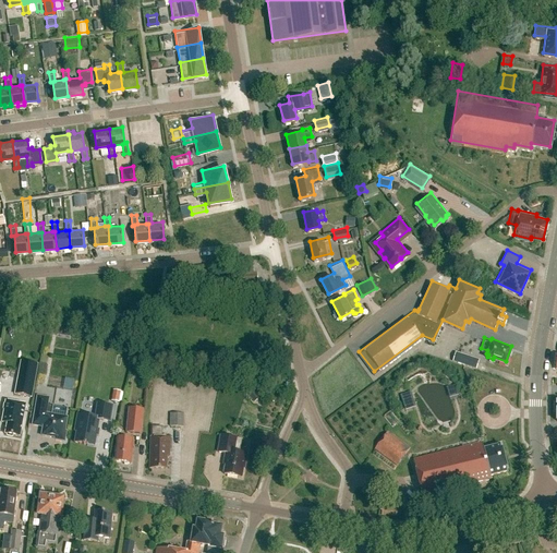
[(465,351),(460,349),(457,359),(463,361),(465,351)]
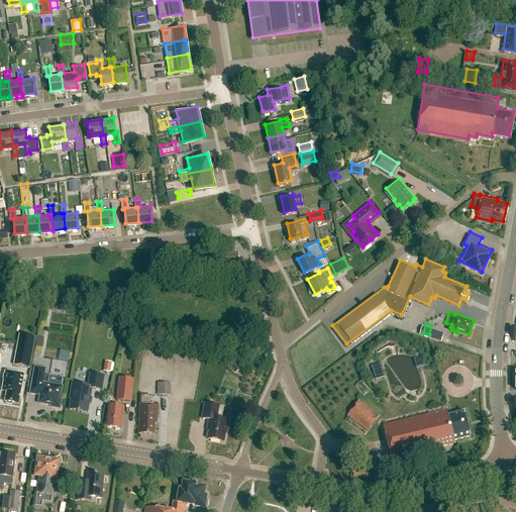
[(13,361),(28,364),(33,341),(17,338),(13,361)]
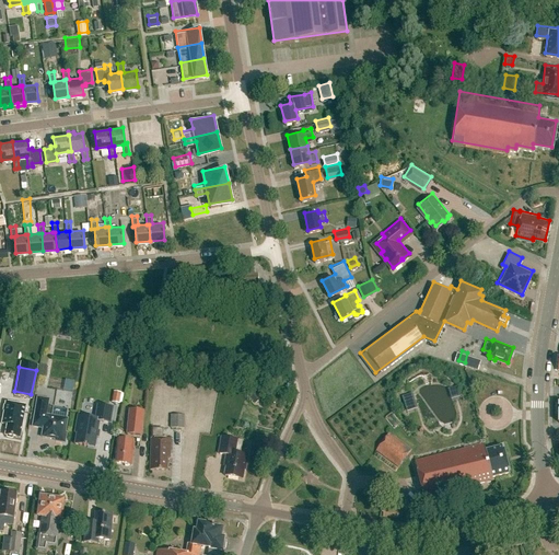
[(65,384),(73,385),(74,376),(66,374),(65,384)]
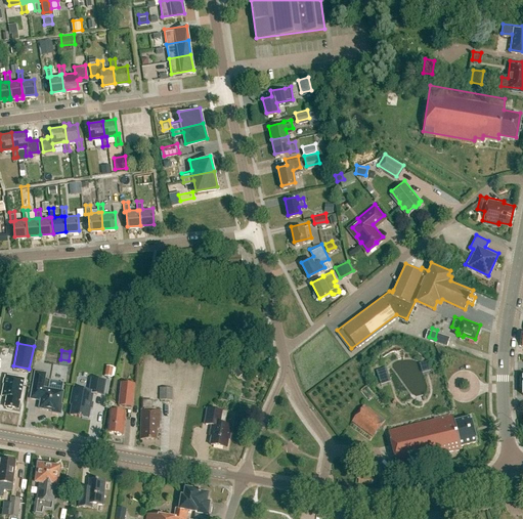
[(427,357),(419,359),(422,370),(430,366),(427,357)]
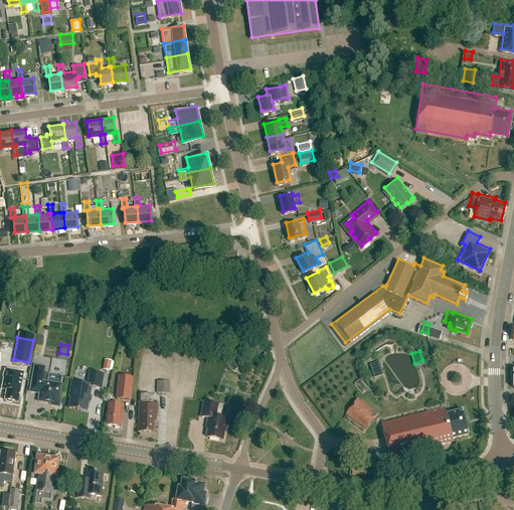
[(233,367),(238,362),(232,355),(227,359),(233,367)]
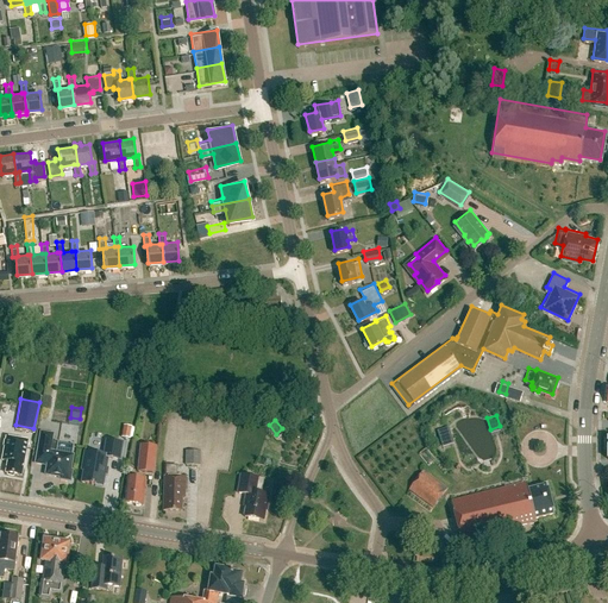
[(131,422),(123,421),(121,433),(129,434),(131,422)]
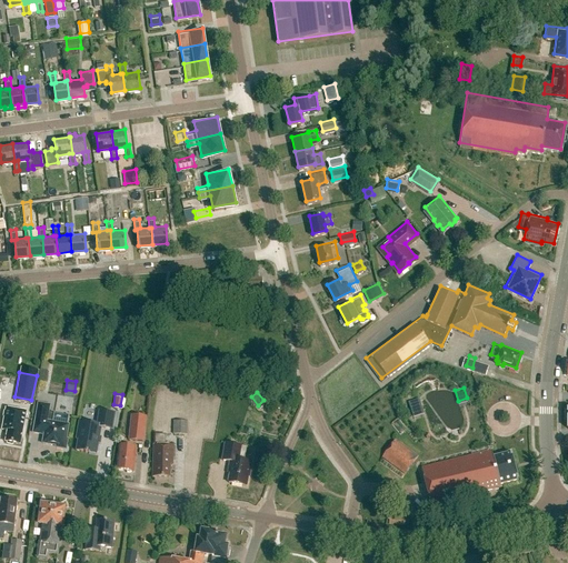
[(38,399),(32,429),(43,430),(42,439),(56,441),(56,443),(66,444),(67,434),(66,434),(68,421),(67,420),(69,411),(53,409),(53,411),(48,410),(49,401),(38,399)]
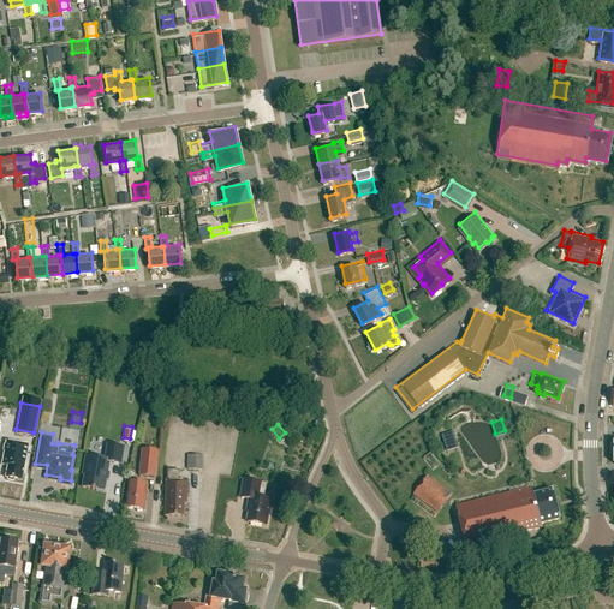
[(23,455),(24,451),(27,451),(28,441),(6,437),(1,460),(7,461),(5,473),(6,473),(6,475),(12,476),(12,475),(21,477),(25,457),(23,455)]
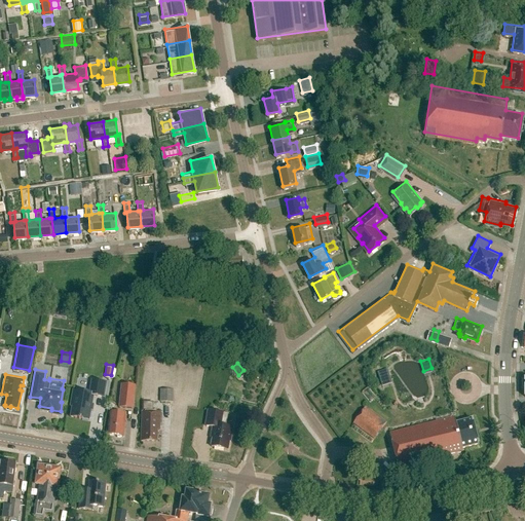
[(70,413),(88,416),(94,392),(103,394),(106,378),(91,376),(88,389),(72,386),(70,402),(72,403),(70,413)]
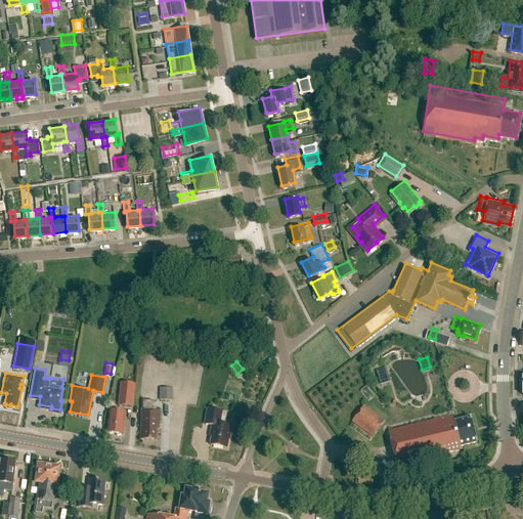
[(117,401),(132,402),(134,379),(120,378),(117,401)]
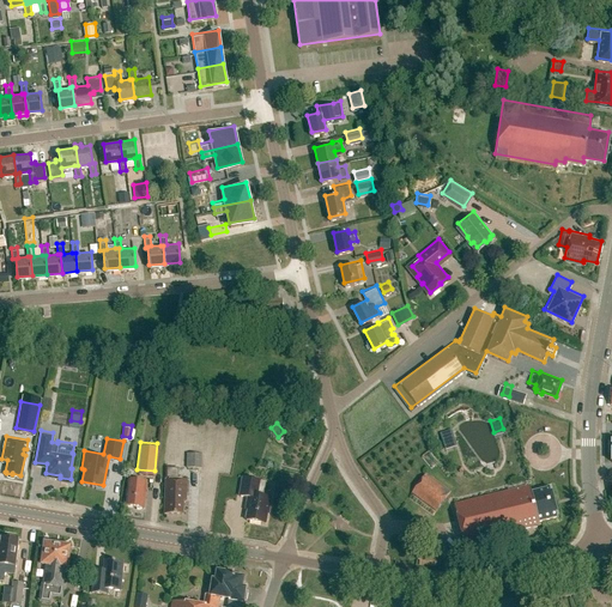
[(186,463),(200,463),(201,449),(186,449),(186,463)]
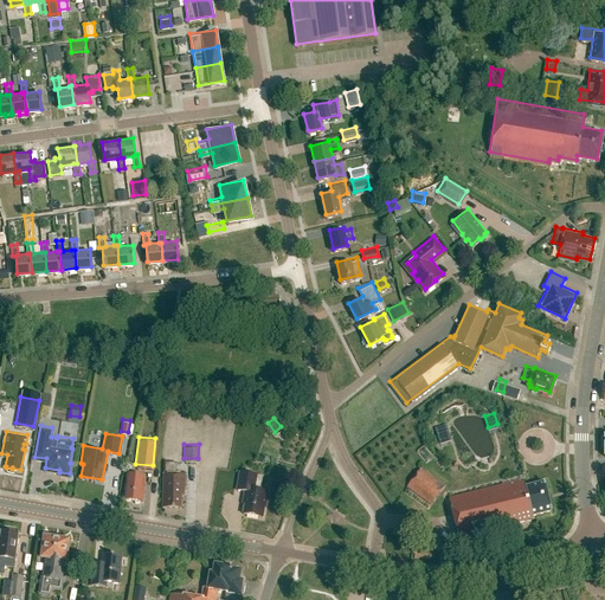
[(431,500),(445,481),(422,463),(406,482),(431,500)]
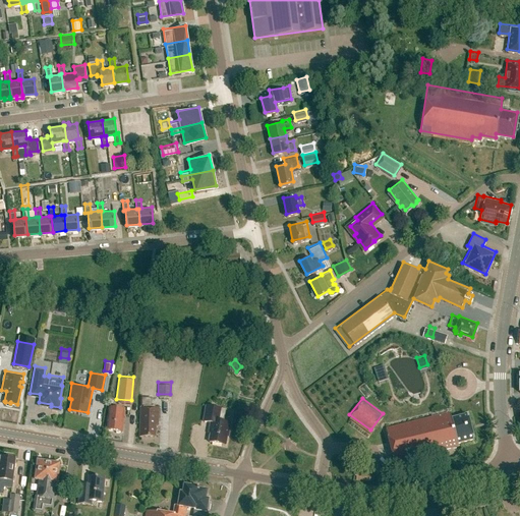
[(210,430),(209,439),(225,442),(226,433),(227,433),(229,419),(223,418),(224,412),(225,406),(207,403),(206,402),(203,418),(210,419),(208,430),(210,430)]
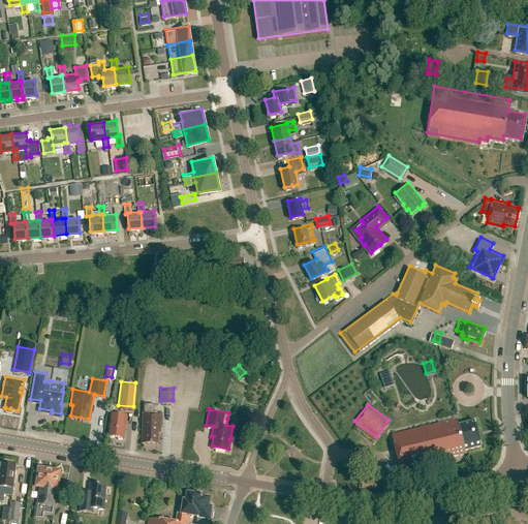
[(109,433),(123,435),(125,412),(111,410),(109,433)]
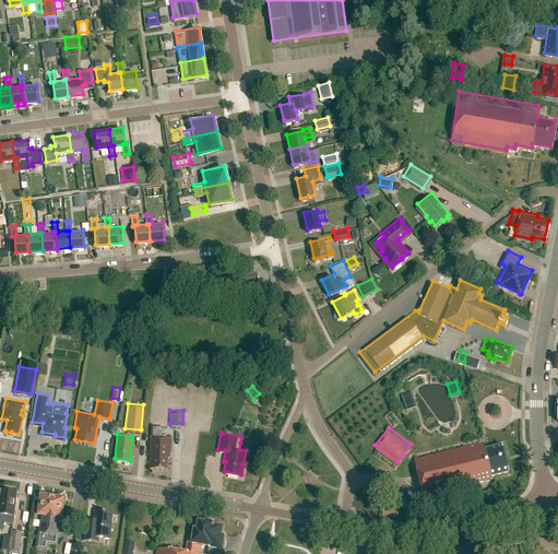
[(169,454),(169,434),(150,434),(149,464),(166,464),(167,454),(169,454)]
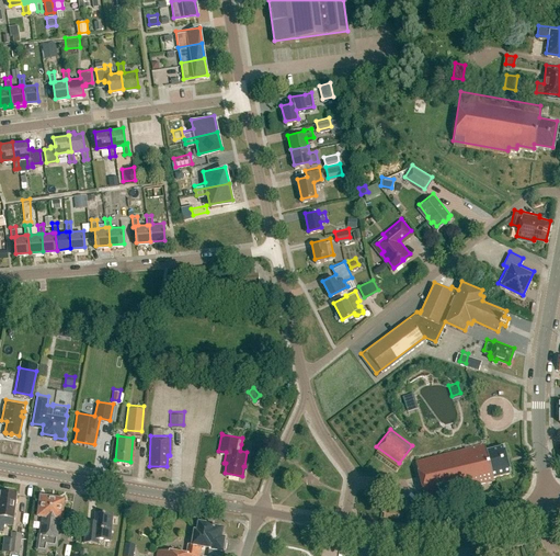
[(493,474),(510,469),(503,443),(486,447),(483,439),(414,456),(425,498),(475,486),(473,481),(493,477),(493,474)]
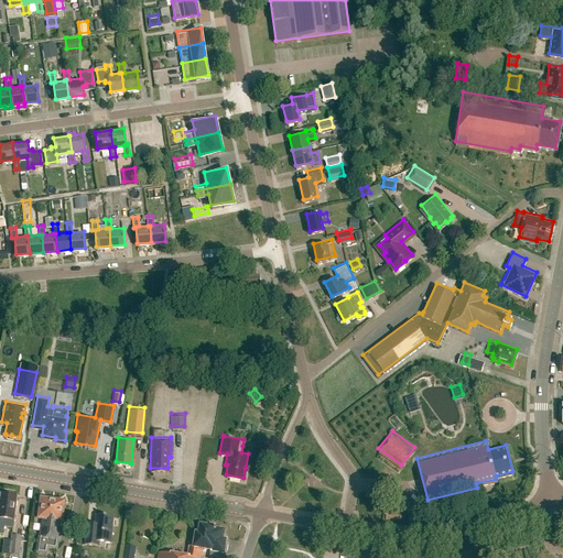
[(17,492),(0,490),(0,514),(13,516),(17,492)]
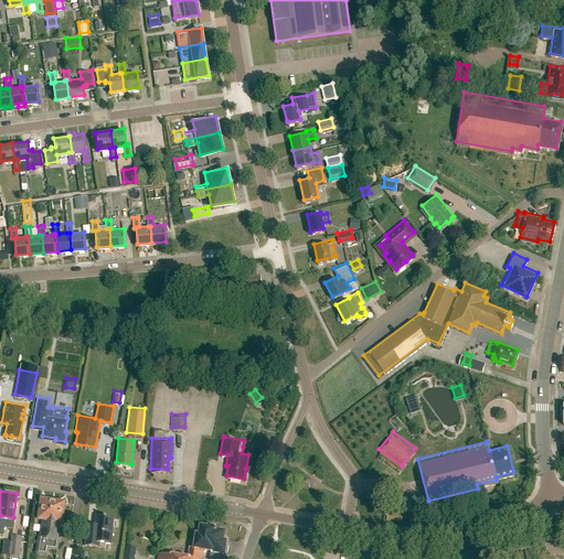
[(61,519),(64,500),(62,500),(61,497),(57,497),(56,498),(48,497),(48,495),(44,495),(43,496),(41,496),(39,516),(43,516),(42,520),(41,520),(40,535),(39,535),(36,550),(46,551),(48,545),(56,547),(57,538),(60,538),(61,530),(59,529),(61,519)]
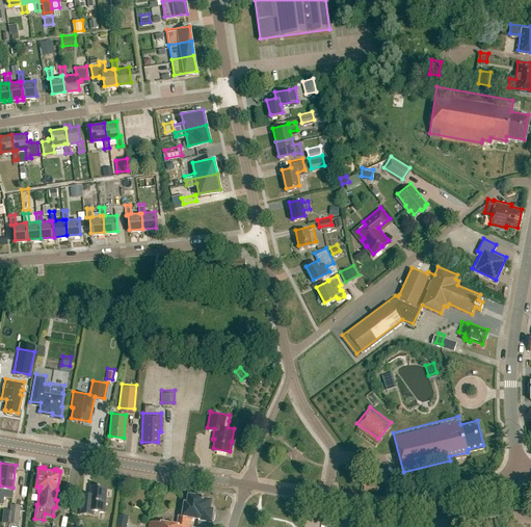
[(374,478),(374,476),(364,475),(364,484),(379,486),(379,479),(374,478)]
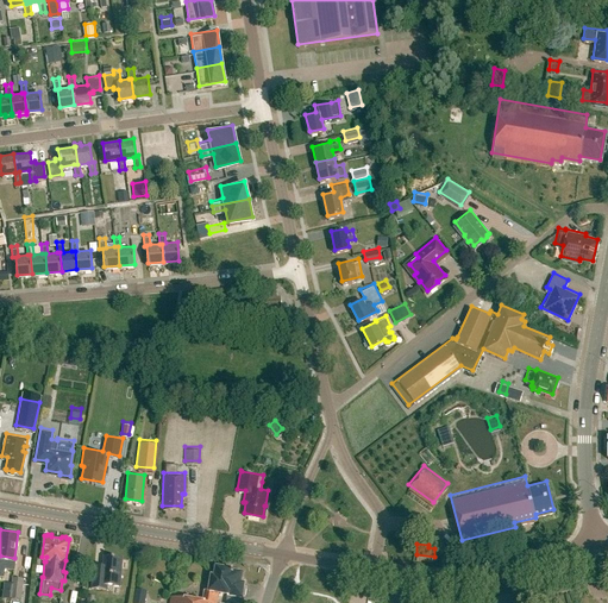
[(497,557),(509,553),(507,546),(495,551),(497,557)]
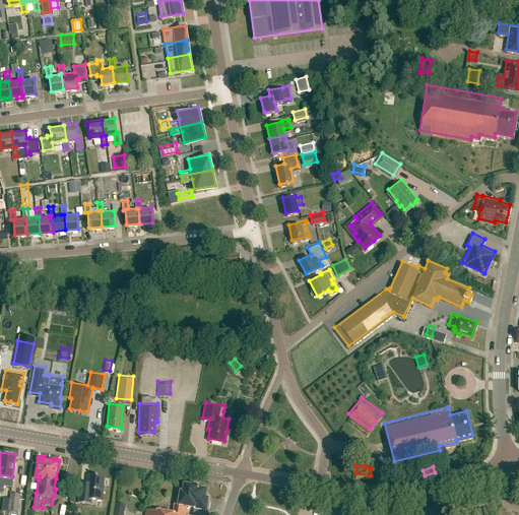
[(102,498),(104,473),(87,471),(87,480),(79,479),(77,499),(95,501),(95,497),(102,498)]
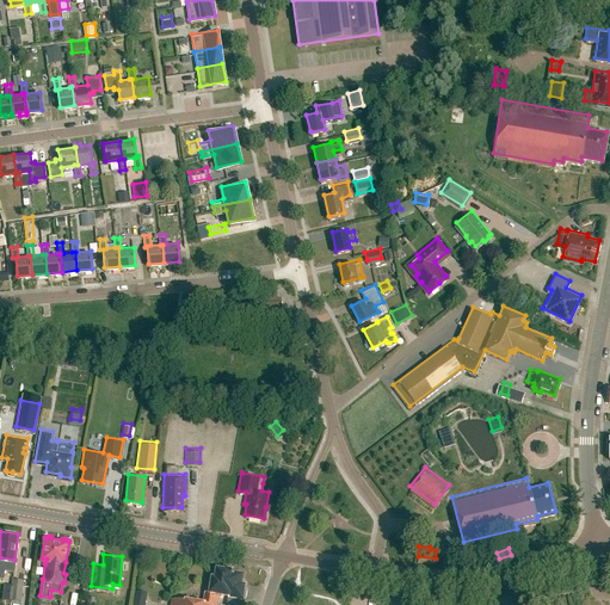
[(217,604),(219,603),(216,602),(219,591),(227,592),(226,602),(238,604),(240,594),(245,596),(247,585),(239,584),(241,570),(233,569),(233,568),(216,566),(215,574),(211,574),(209,588),(204,587),(202,600),(172,596),(170,604),(217,604)]
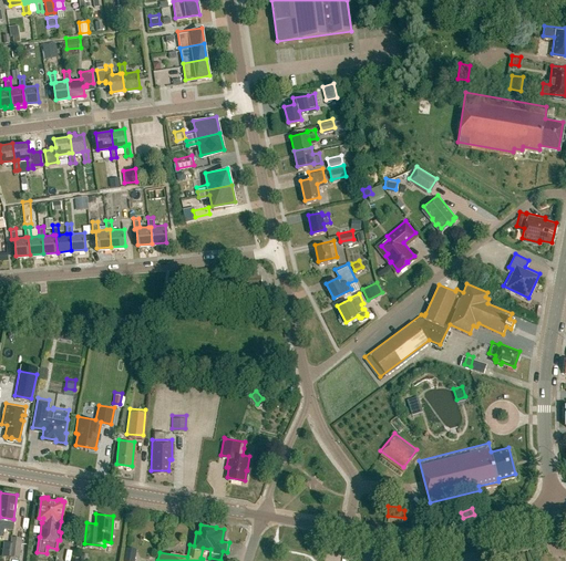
[(19,554),(21,536),(11,533),(9,553),(19,554)]
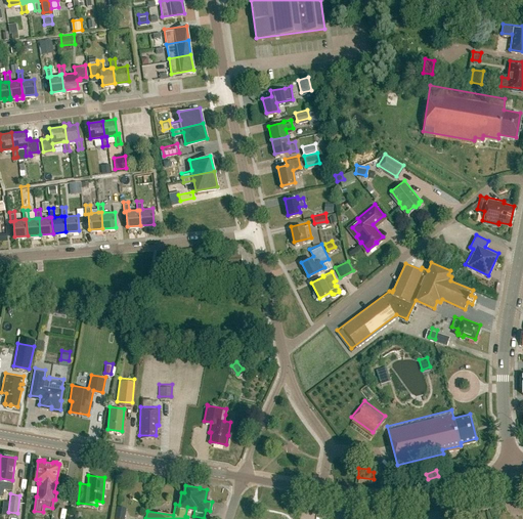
[(125,505),(116,503),(114,516),(123,518),(125,505)]
